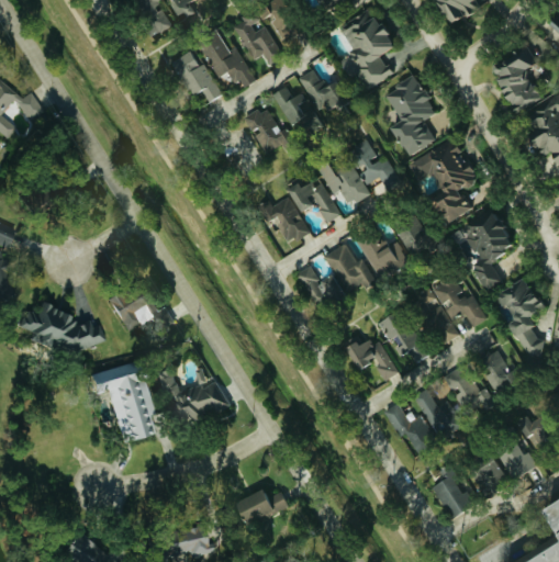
[(160,0),(140,0),(137,1),(156,34),(171,25),(158,1),(160,0)]
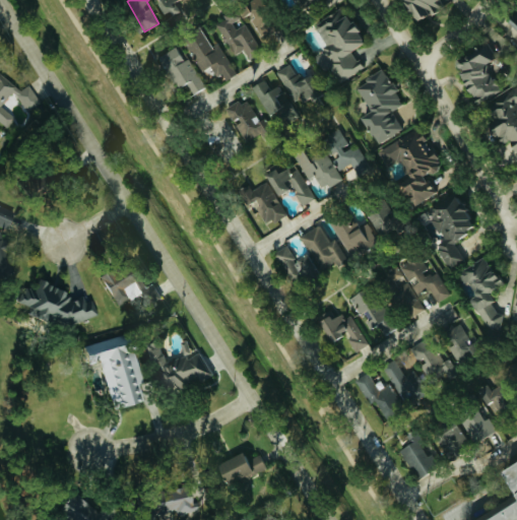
[(159,0),(171,17),(182,10),(178,3),(183,0),(159,0)]
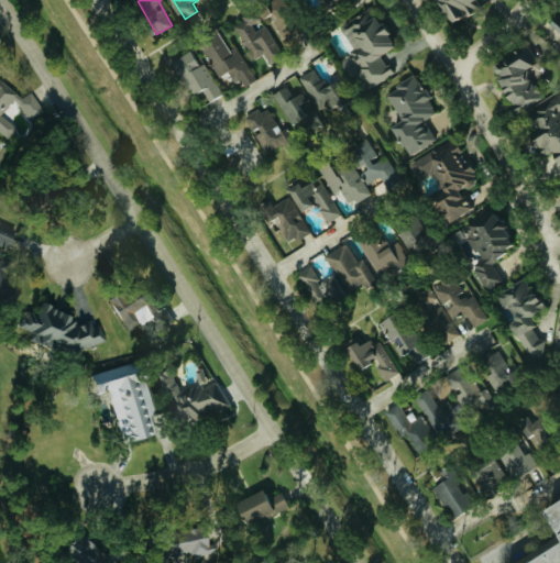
[(271,22),(285,40),(305,23),(286,0),(273,0),(268,4),(278,15),(271,22)]
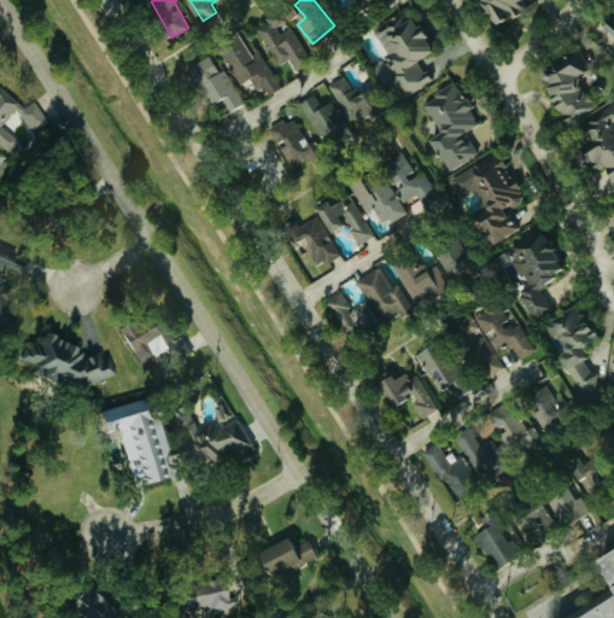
[(531,0),(485,0),(497,27),(536,10),(531,0)]
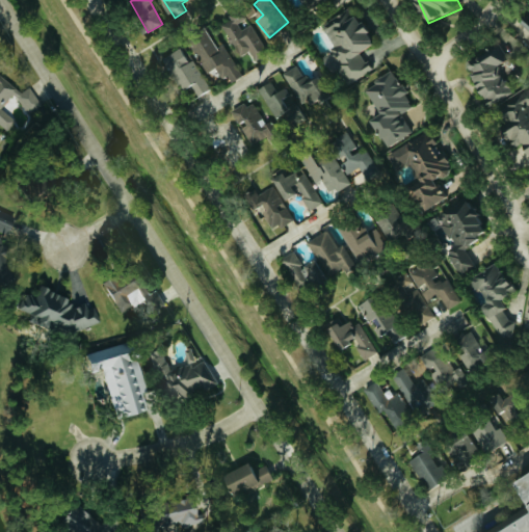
[(268,52),(248,21),(246,22),(240,10),(220,22),(241,55),(249,50),(256,59),(268,52)]
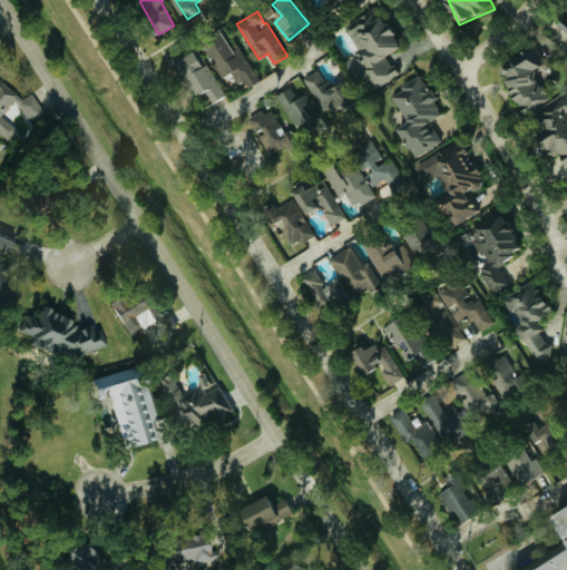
[(343,27),(358,56),(349,60),(358,80),(367,76),(373,88),(399,76),(390,57),(407,49),(390,15),(379,20),(374,11),(343,27)]
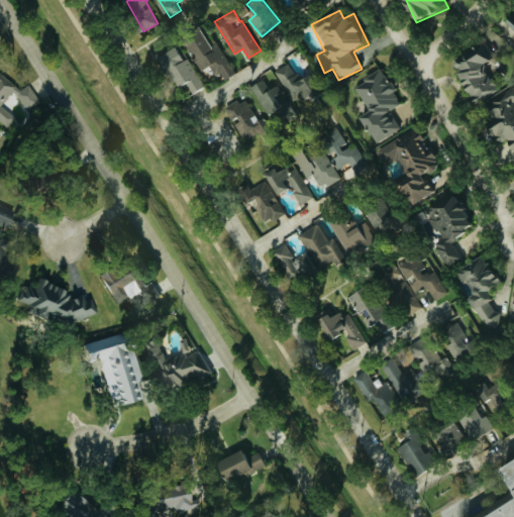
[(207,33),(197,41),(193,34),(183,41),(204,70),(209,67),(216,76),(221,73),(226,80),(236,73),(207,33)]
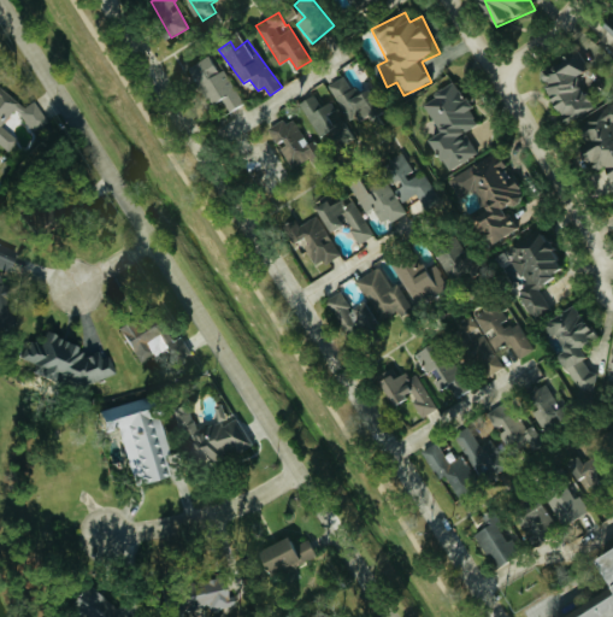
[(189,66),(212,105),(223,99),(230,112),(243,105),(212,52),(189,66)]
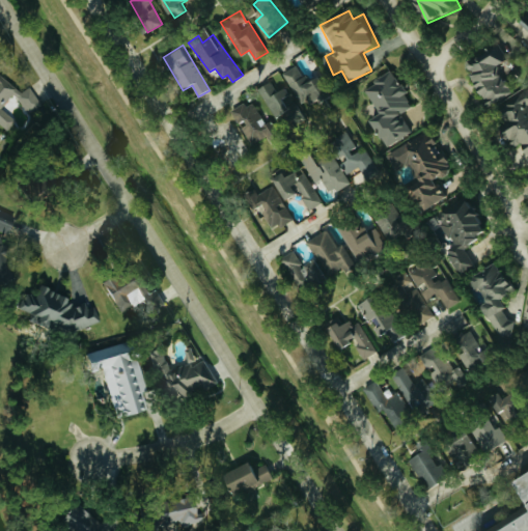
[(490,102),(512,92),(502,67),(508,65),(501,48),(469,60),(473,70),(476,68),(490,102)]
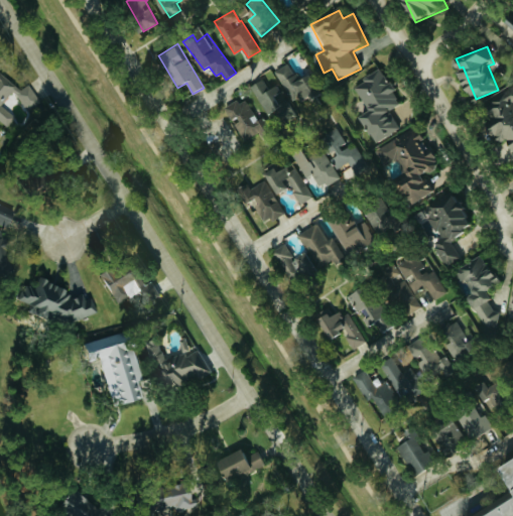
[(275,70),(291,101),(312,91),(315,96),(323,93),(312,73),(297,80),(289,62),(275,70)]
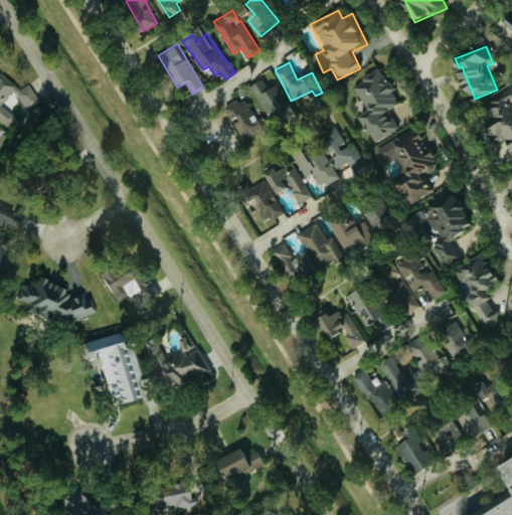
[(398,127),(388,110),(401,103),(380,67),(353,84),(369,111),(360,117),(375,141),(398,127)]
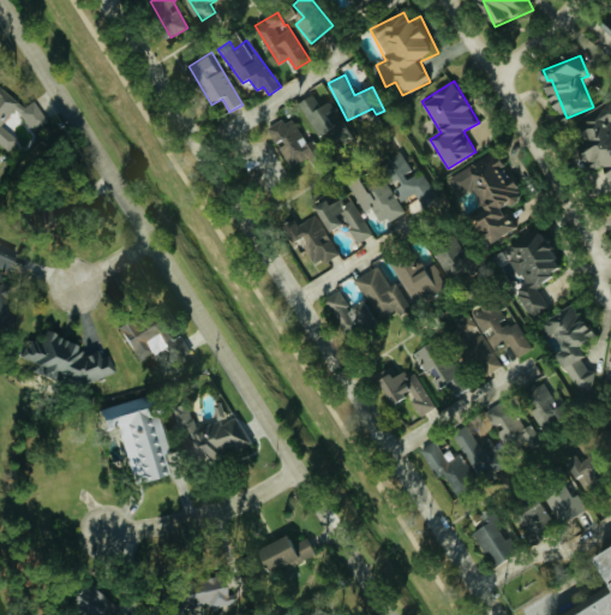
[(1,126),(15,109),(22,115),(31,130),(47,120),(35,101),(24,107),(0,88),(0,143),(10,151),(18,139),(1,126)]
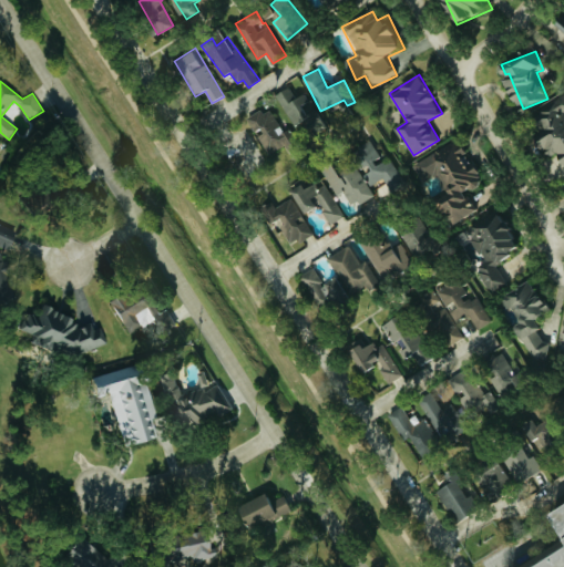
[(276,94),(295,126),(304,122),(308,130),(324,121),(306,92),(296,98),(289,86),(276,94)]
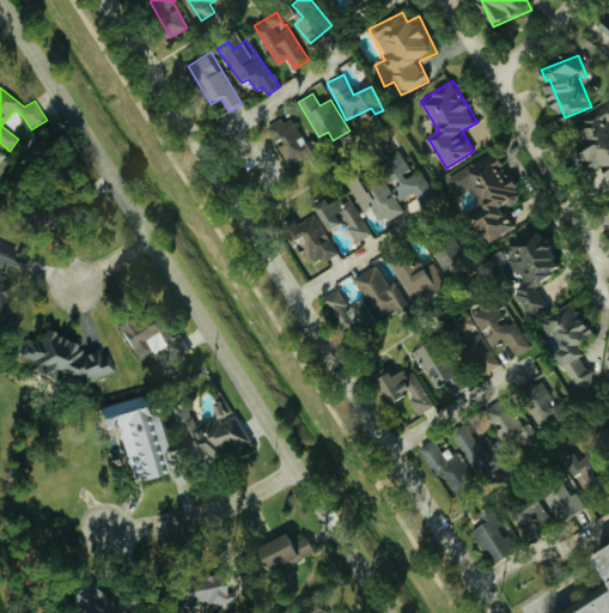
[(608,187),(608,104),(576,120),(608,188),(608,187)]
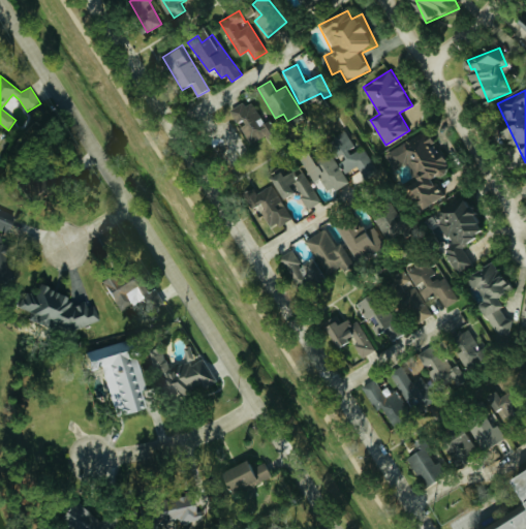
[(265,122),(251,99),(231,111),(251,145),(276,130),(270,119),(265,122)]
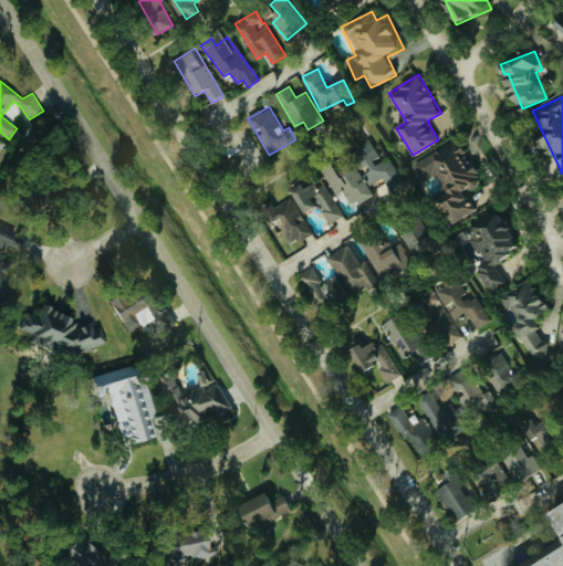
[(412,161),(420,181),(433,176),(454,221),(477,210),(468,191),(482,185),(460,139),(412,161)]
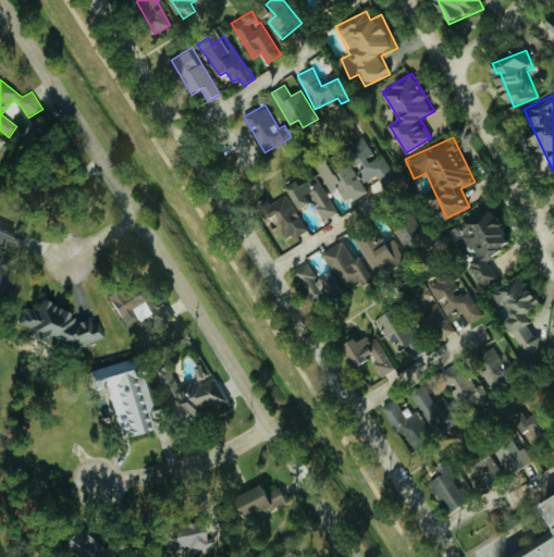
[(382,157),(377,161),(367,145),(349,156),(365,181),(374,174),(383,187),(396,180),(382,157)]
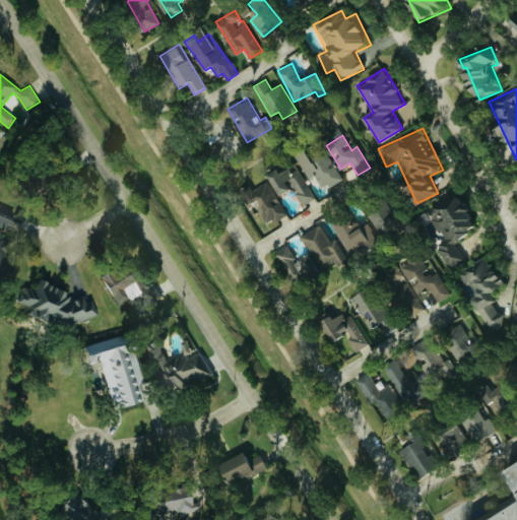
[(340,180),(325,148),(311,155),(309,150),(298,156),(309,180),(316,176),(322,188),(340,180)]
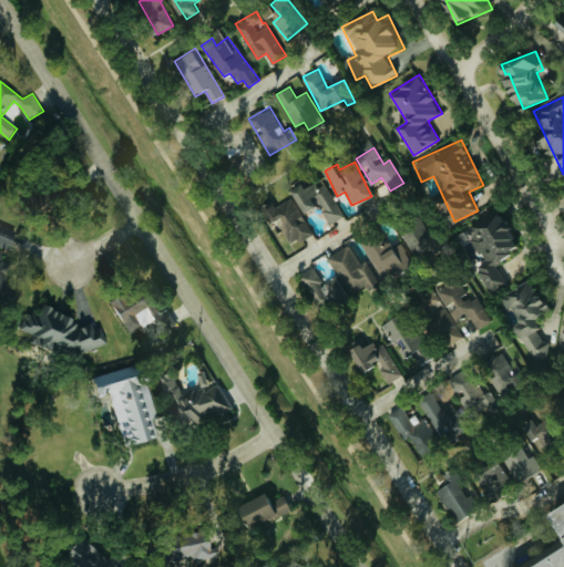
[(308,214),(320,207),(330,224),(344,217),(322,178),(308,186),(307,184),(296,189),(308,214)]
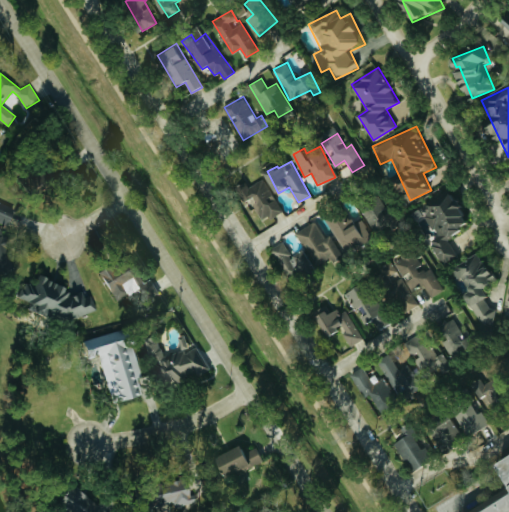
[(21,179),(27,196),(55,186),(49,169),(21,179)]
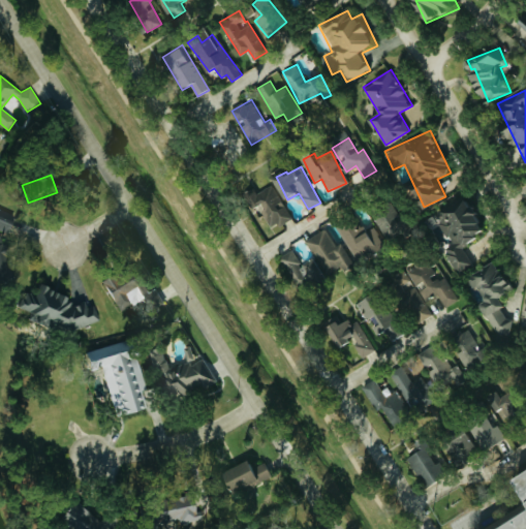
[(292,217),(272,184),(252,196),(273,228),(292,217)]
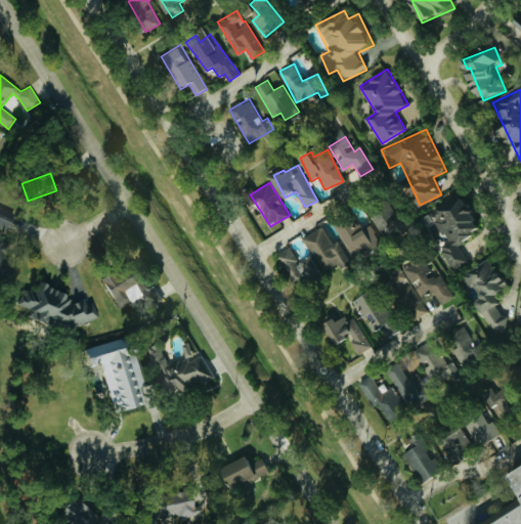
[(469,260),(460,244),(484,230),(464,193),(431,211),(447,242),(439,246),(452,269),(469,260)]
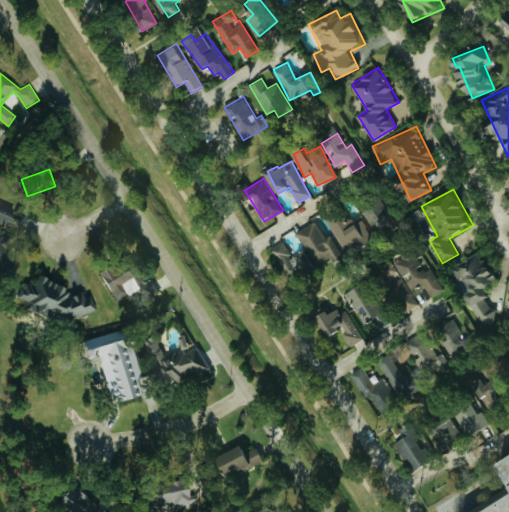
[(391,211),(384,196),(360,207),(372,232),(387,225),(383,215),(391,211)]
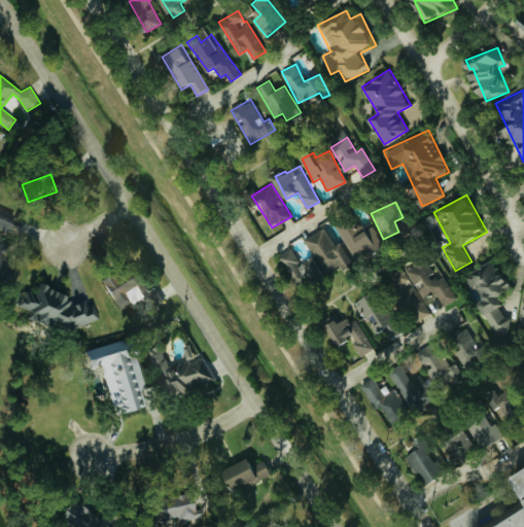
[(16,217),(0,209),(0,229),(9,234),(16,217)]
